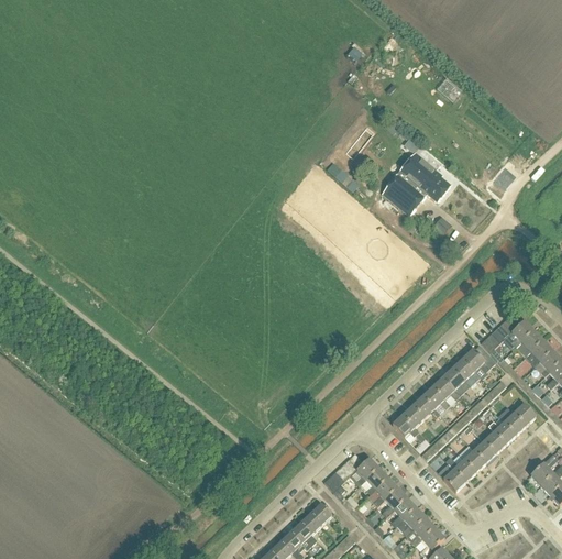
[(436,204),(450,186),(439,177),(441,176),(434,171),(439,164),(418,148),(381,194),(408,217),(426,196),(436,204)]
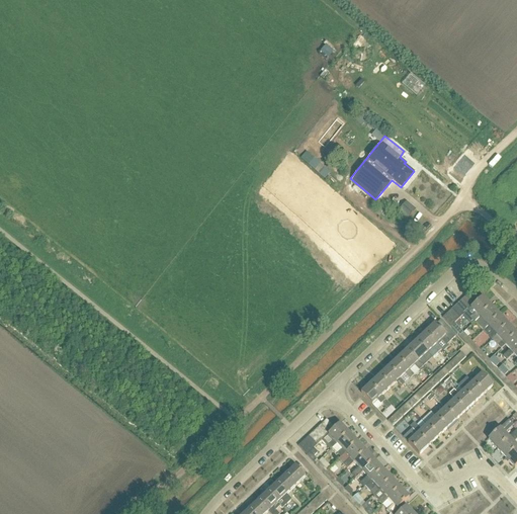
[(298,156),(306,162),(309,158),(302,153),(298,156)]
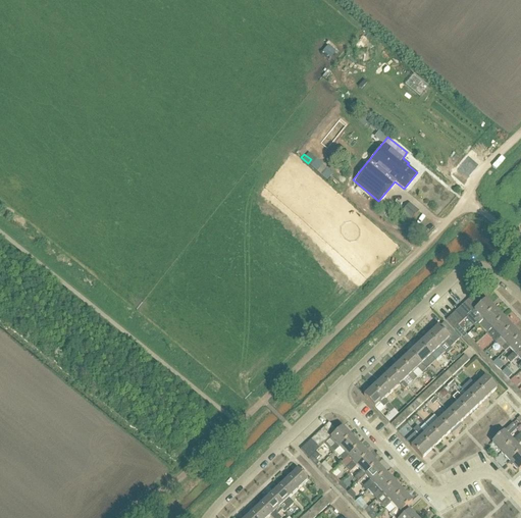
[(417,208),(408,200),(399,211),(409,218),(417,208)]
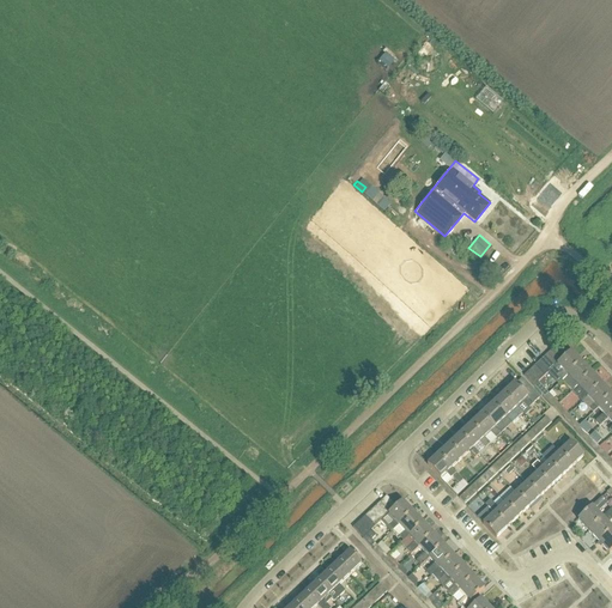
[(559,359),(565,353),(555,344),(550,348),(559,359)]
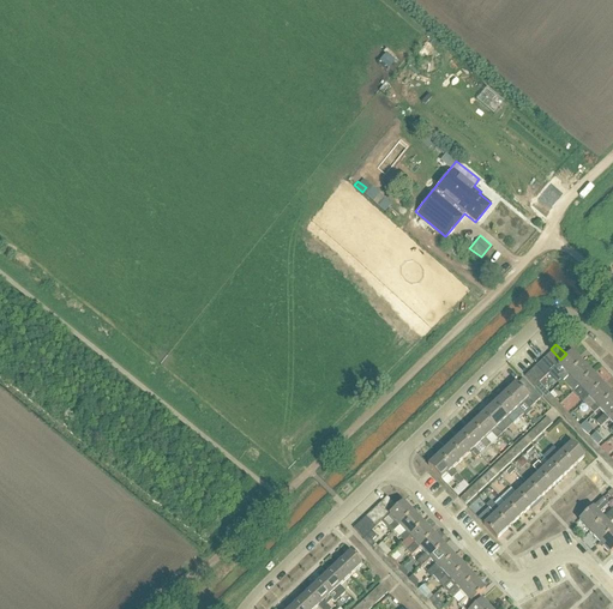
[(556,365),(557,362),(560,360),(551,349),(545,354),(556,365)]
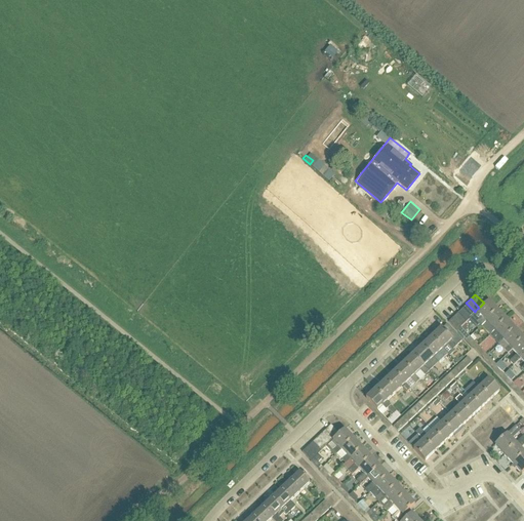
[(485,320),(497,308),(488,298),(484,303),(479,308),(476,310),(480,315),(476,319),(480,323),(484,319),(485,320)]
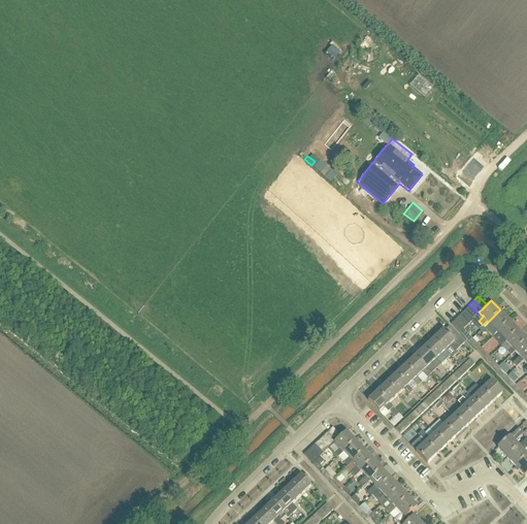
[(472,318),(478,314),(468,304),(464,308),(472,318)]
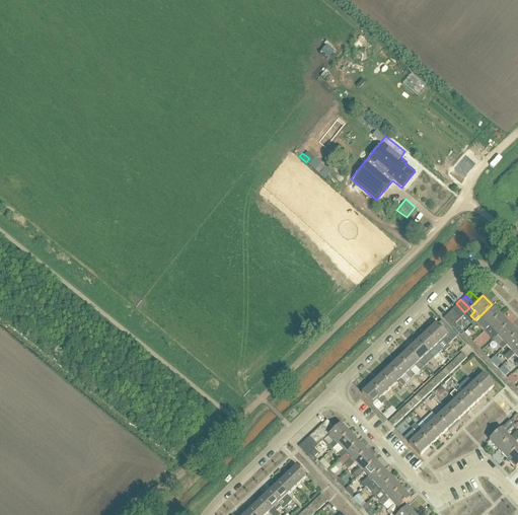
[(460,316),(464,312),(456,303),(452,307),(460,316)]
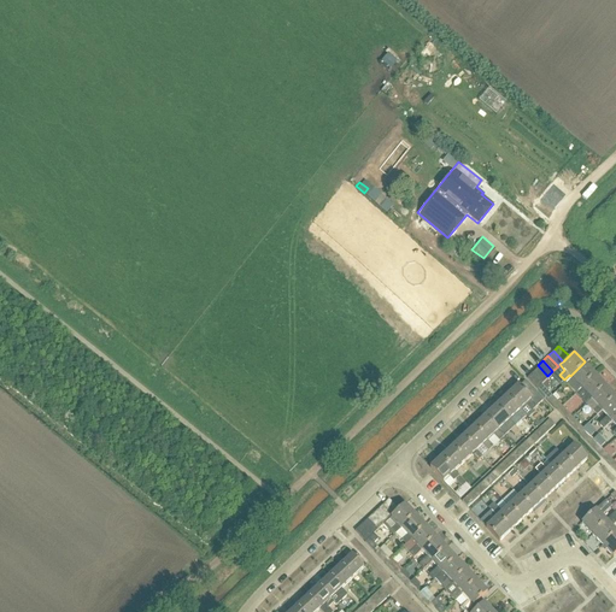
[(580,387),(594,374),(585,362),(570,376),(580,387)]
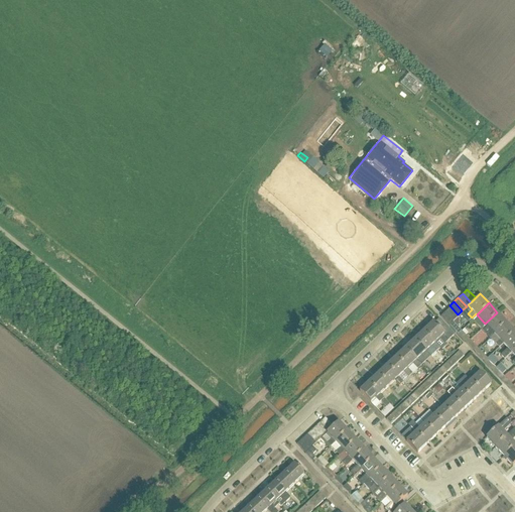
[(454,318),(458,314),(449,305),(444,309),(454,318)]
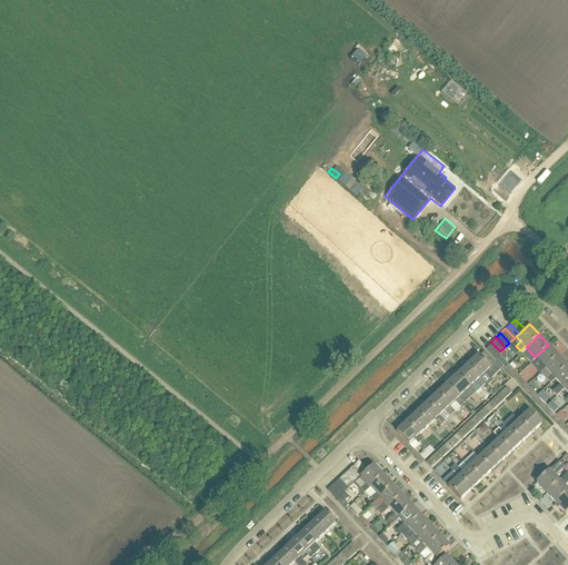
[(498,353),(500,352),(490,342),(486,346),(495,356),(498,353)]
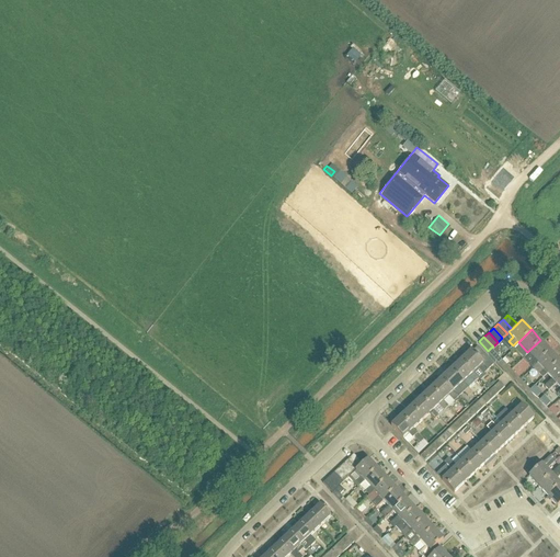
[(537,362),(550,350),(540,340),(527,352),(537,362)]
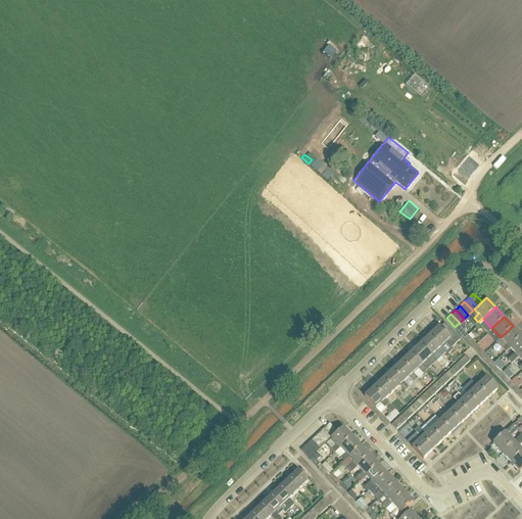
[(458,324),(455,327),(462,334),(465,331),(458,324)]
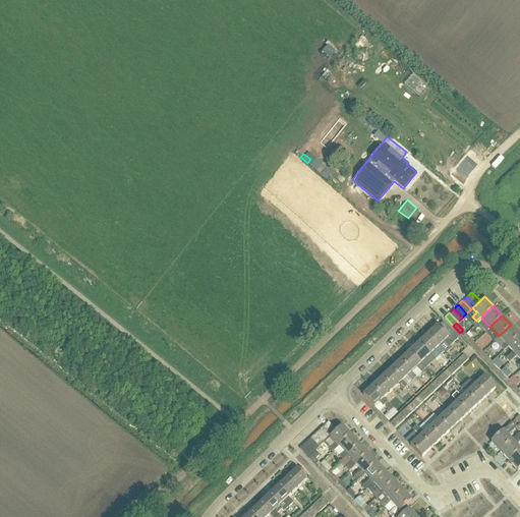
[(426,332),(438,344),(443,340),(448,345),(457,336),(449,327),(444,332),(436,324),(426,332)]
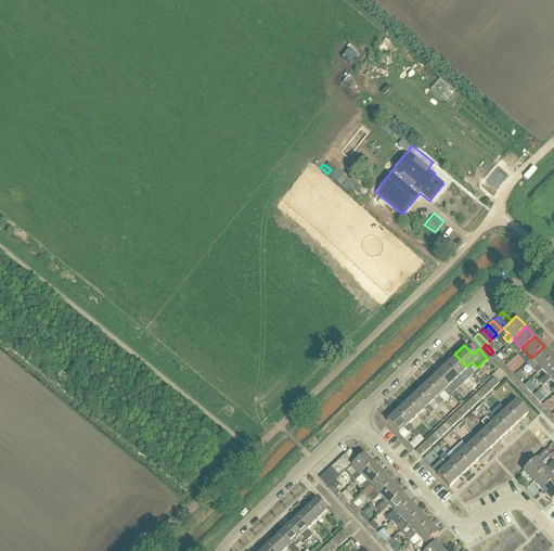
[(536,372),(540,368),(553,356),(544,346),(531,358),(537,363),(532,368),(536,372)]
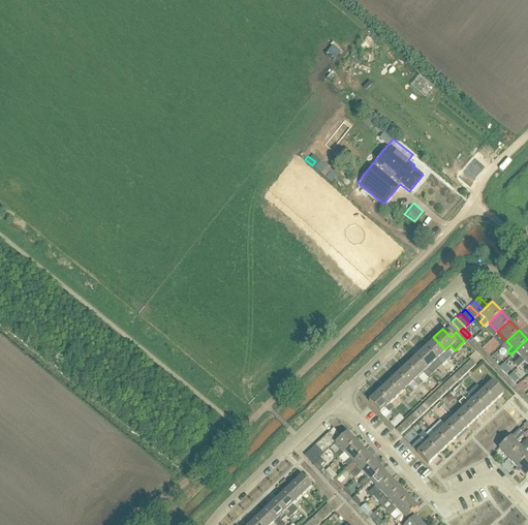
[(449,354),(444,349),(433,337),(424,346),(435,358),(439,354),(444,360),(449,354)]
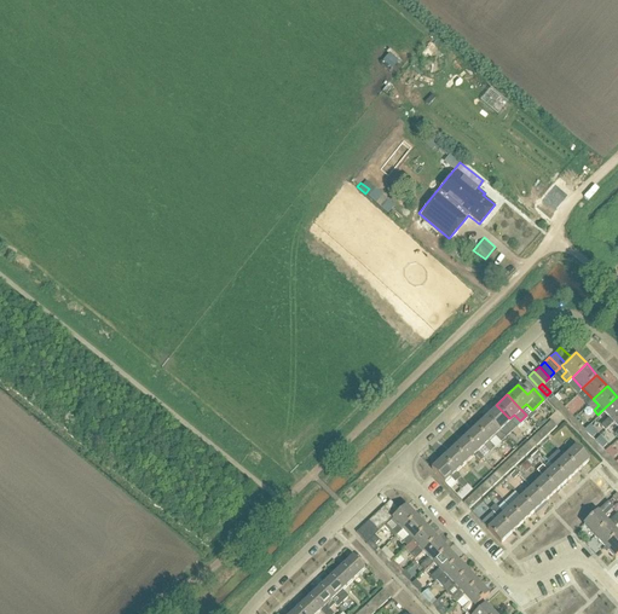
[(556,406),(560,403),(553,394),(549,398),(556,406)]
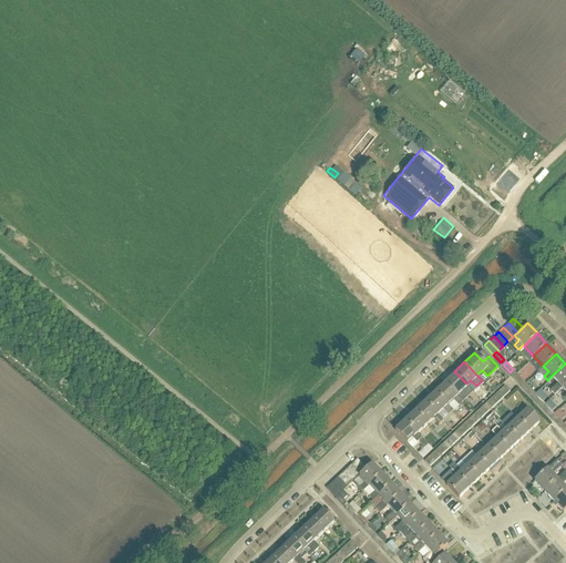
[(562,386),(565,380),(565,364),(552,376),(556,380),(548,388),(553,392),(561,386),(562,386)]
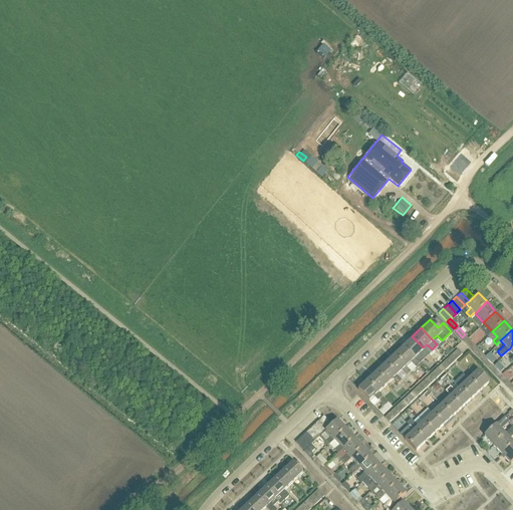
[(403,344),(414,356),(419,352),(423,357),(428,352),(423,347),(412,336),(403,344)]
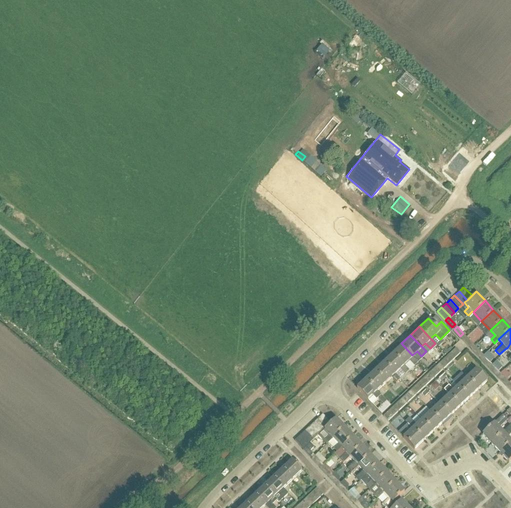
[(468,345),(472,342),(466,335),(462,338),(468,345)]
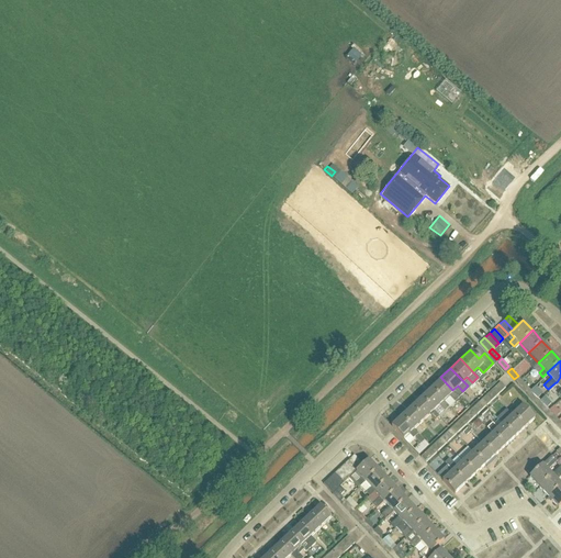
[(452,400),(458,395),(452,390),(440,377),(430,387),(442,399),(448,394),(452,400)]
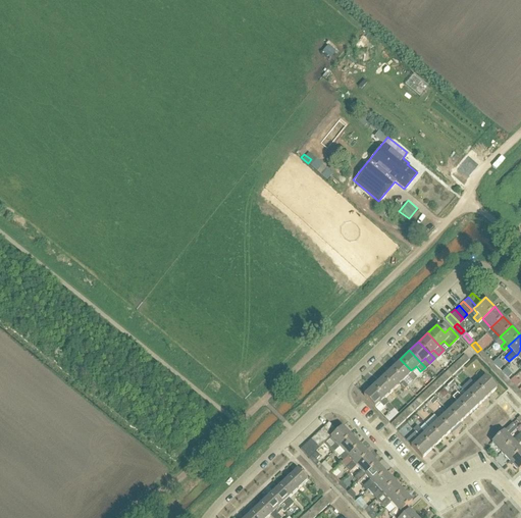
[(486,361),(489,358),(483,351),(480,355),(486,361)]
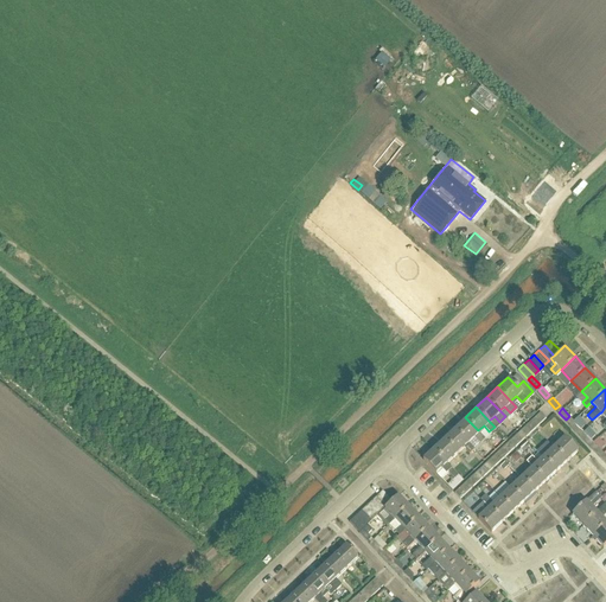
[(534,415),(540,421),(544,416),(540,410),(534,415)]
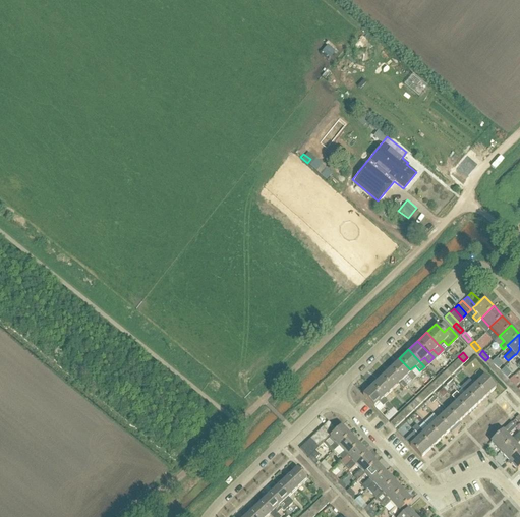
[(458,365),(463,361),(458,356),(454,361),(458,365)]
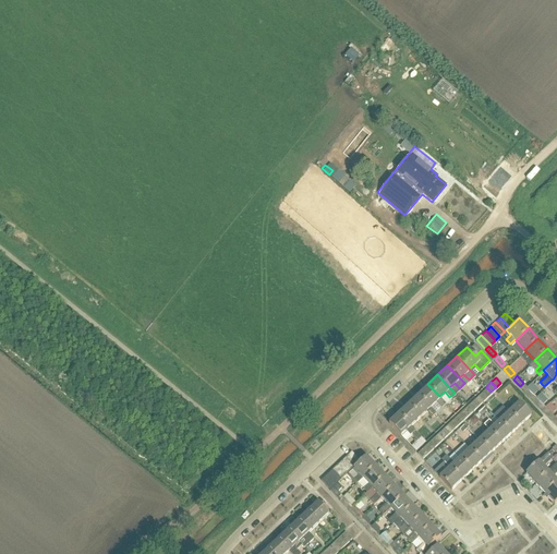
[(439,396),(427,384),(418,393),(430,406),(435,400),(439,406),(445,401),(439,396)]
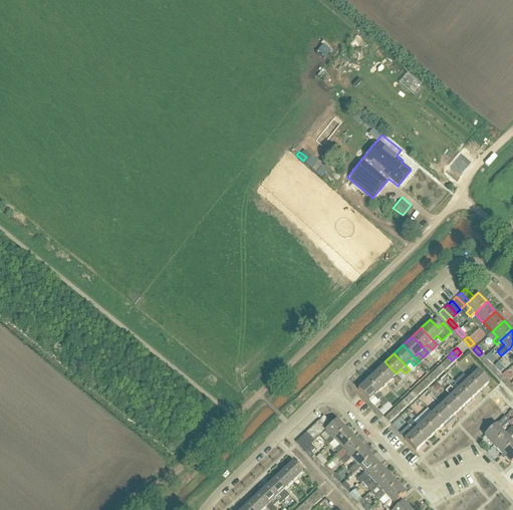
[(487,364),(491,361),(484,354),(481,357),(487,364)]
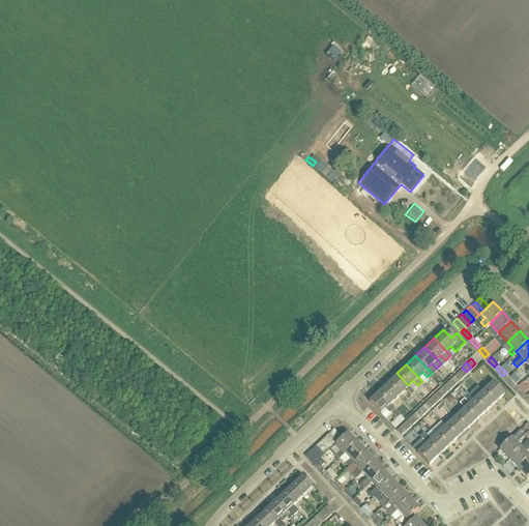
[(462,376),(466,372),(462,368),(457,372),(462,376)]
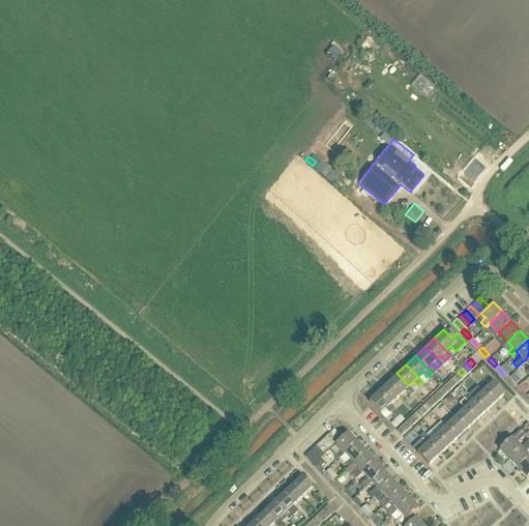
[(457,381),(462,376),(457,372),(452,376),(457,381)]
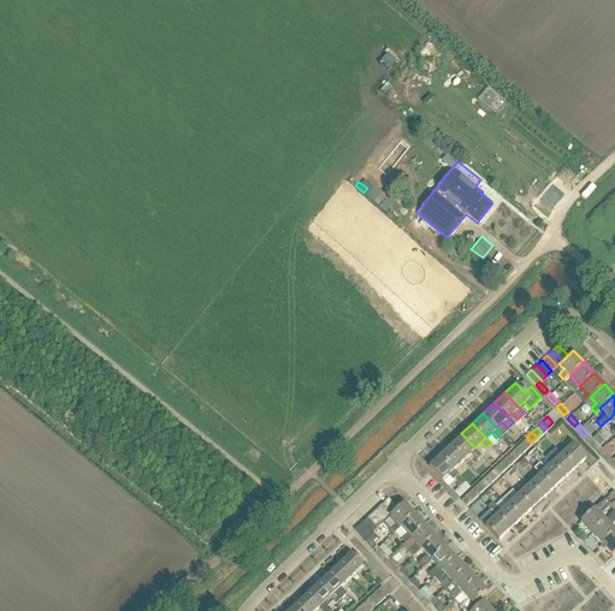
[(474,448),(461,433),(450,443),(463,457),(469,451),(475,457),(479,454),(474,448)]
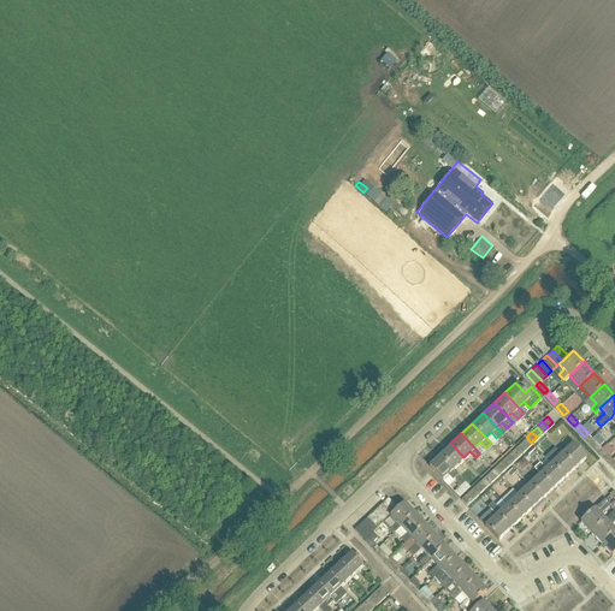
[(595,448),(596,446),(598,444),(591,435),(586,440),(595,448)]
